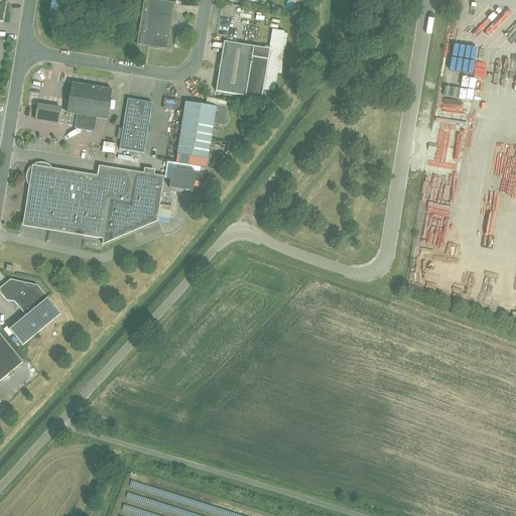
[(157,0),(143,0),(137,44),(167,49),(174,3),(157,0)]
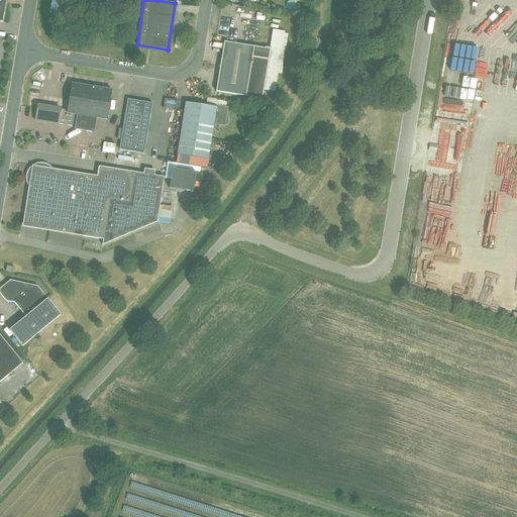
[(216,91),(246,96),(262,99),(264,89),(274,91),(276,88),(285,31),(273,29),(270,48),(224,41),(216,91)]
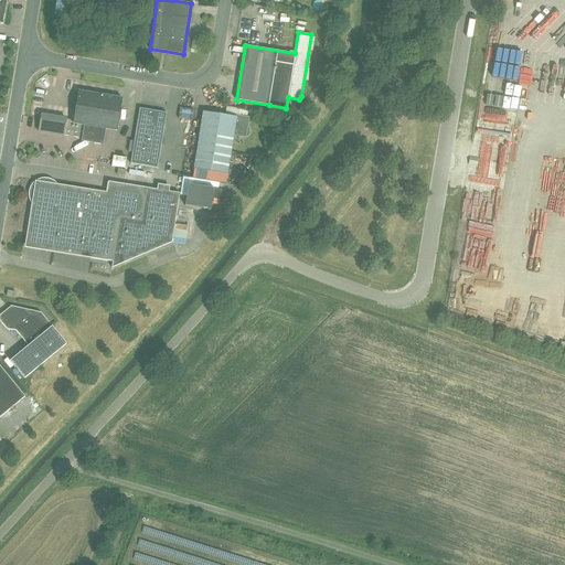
[(104,145),(107,129),(117,130),(123,98),(78,91),(74,120),(42,115),(39,131),(64,136),(64,135),(82,138),(82,141),(104,145)]
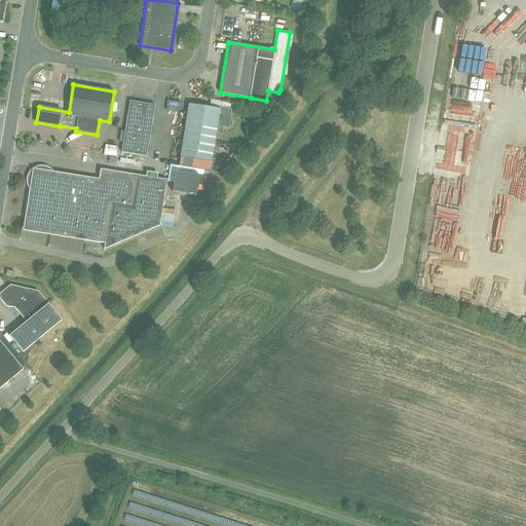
[(181,156),(180,165),(211,171),(212,160),(214,150),(218,125),(228,127),(230,126),(231,125),(232,124),(232,122),(232,120),(231,118),(230,118),(231,110),(229,109),(230,103),(210,100),(209,107),(205,106),(189,104),(188,110),(183,145),(181,155),(181,156)]
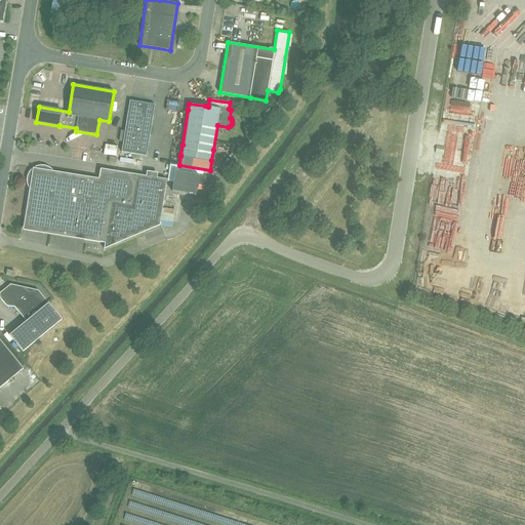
[(155,105),(129,101),(121,152),(147,156),(155,105)]
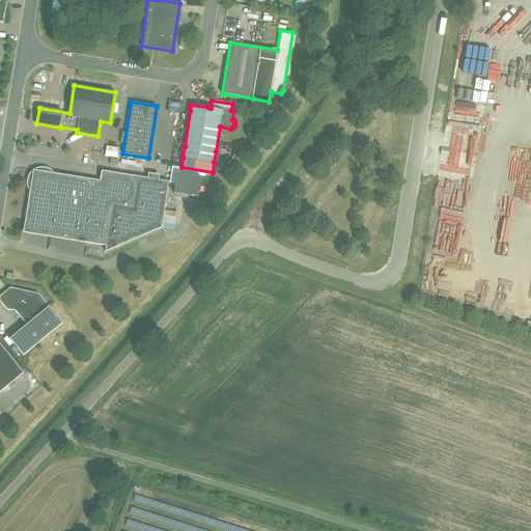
[(105,156),(117,158),(119,147),(107,145),(105,156)]
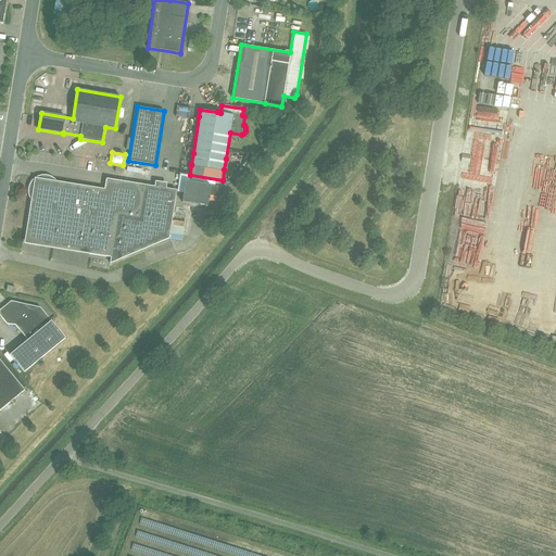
[(177,190),(144,185),(112,179),(110,190),(35,178),(34,179),(33,180),(32,181),(30,182),(30,185),(29,186),(29,187),(28,188),(28,190),(28,192),(28,193),(29,194),(29,196),(29,198),(30,199),(32,200),(28,222),(29,223),(29,227),(30,232),(34,237),(37,240),(41,243),(46,244),(46,247),(111,257),(110,263),(169,239),(177,190)]
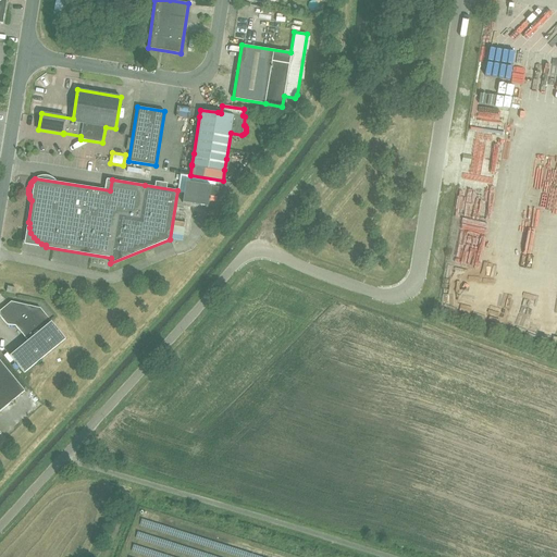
[(185,182),(182,202),(208,207),(209,196),(218,198),(219,187),(185,182)]
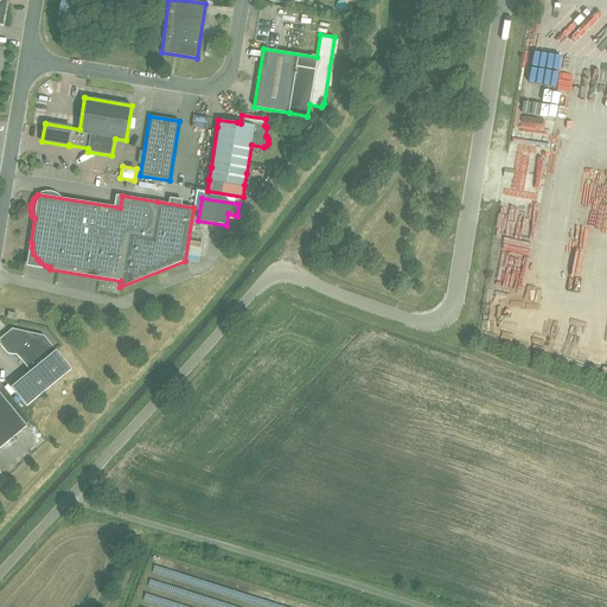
[(26,407),(71,369),(44,336),(12,328),(1,338),(0,344),(8,353),(17,355),(30,371),(11,388),(26,407)]
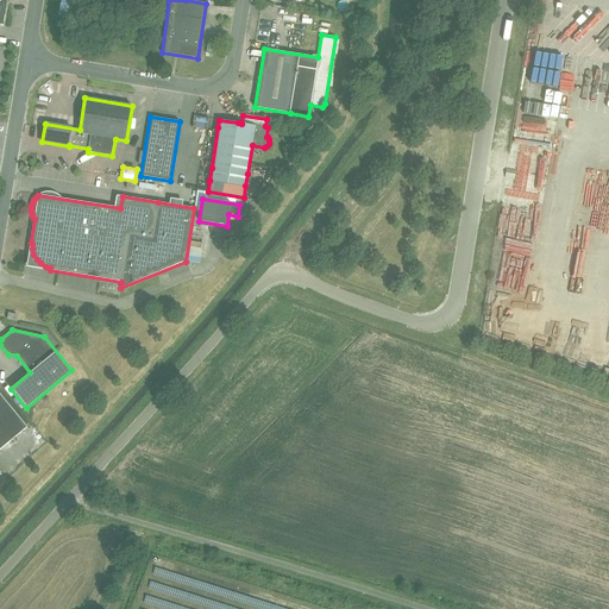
[(0,449),(27,427),(0,394),(0,449)]
